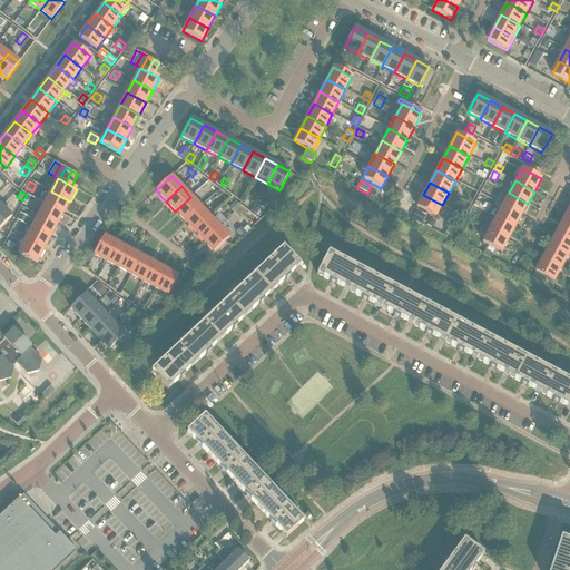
[(64,214),(70,202),(51,192),(45,204),(64,214)]
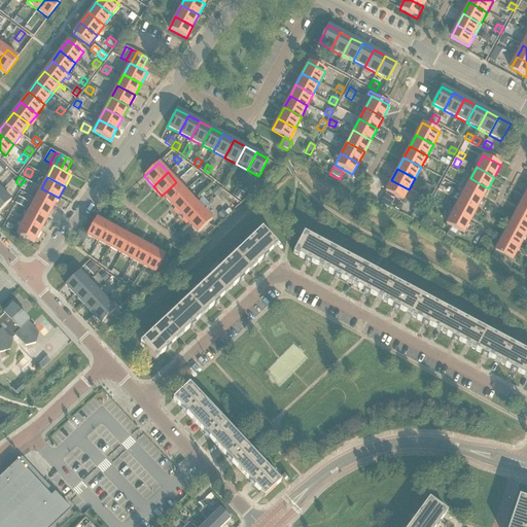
[(482,200),(488,188),(470,178),(464,189),(482,200)]
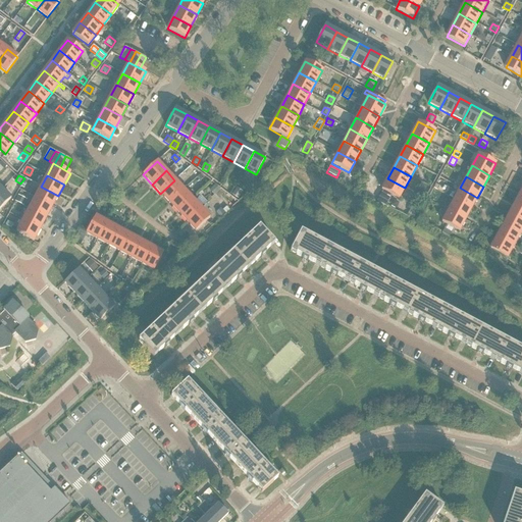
[(399,199),(405,188),(387,178),(381,190),(399,199)]
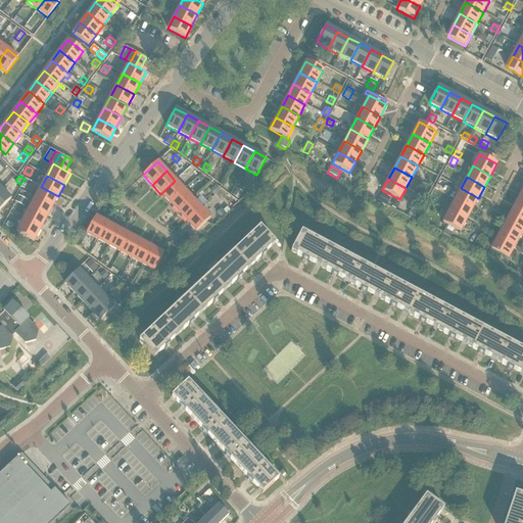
[(170,203),(184,190),(175,181),(160,194),(170,203)]
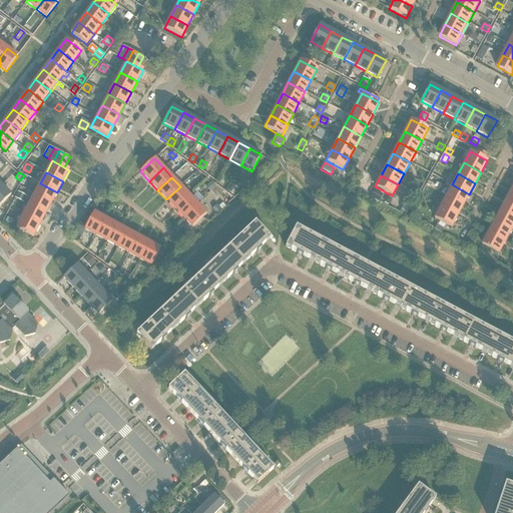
[(210,192),(216,186),(211,182),(205,187),(210,192)]
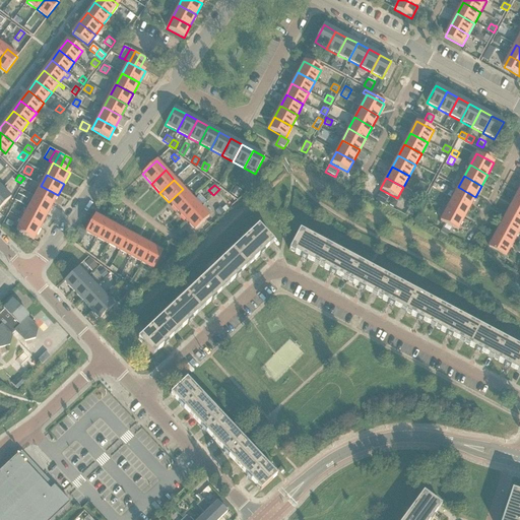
[(52,206),(58,195),(41,186),(35,197),(52,206)]
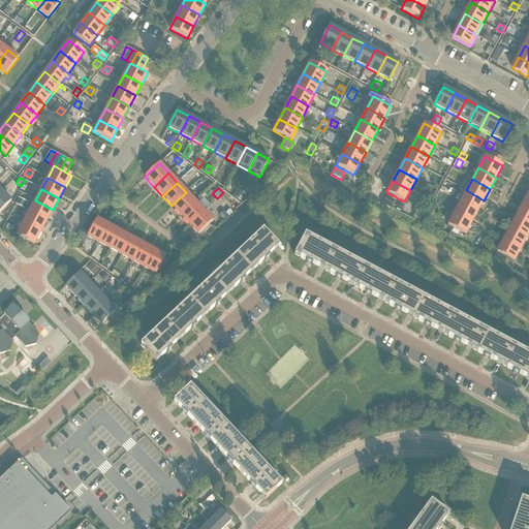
[(240,200),(244,193),(240,190),(235,197),(240,200)]
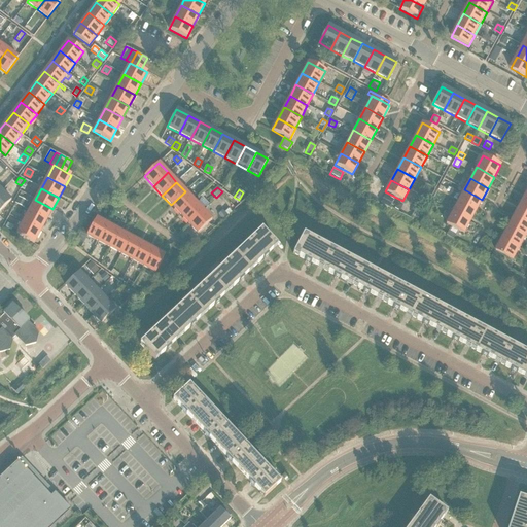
[(456,192),(451,189),(449,191),(448,195),(453,198),(456,194),(456,192)]
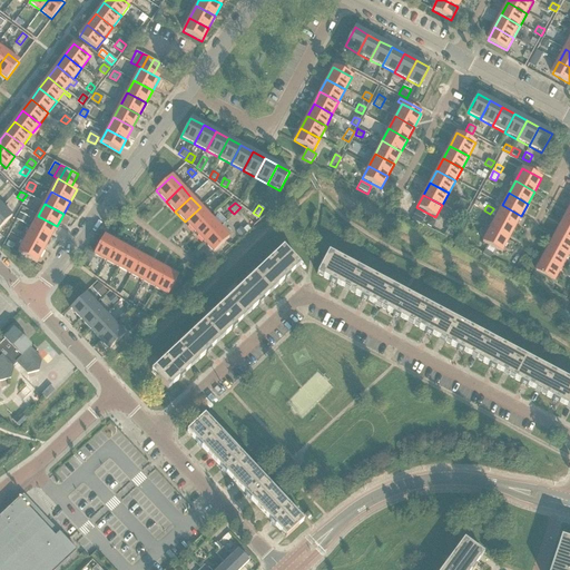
[(514,228),(521,216),(502,205),(495,217),(514,228)]
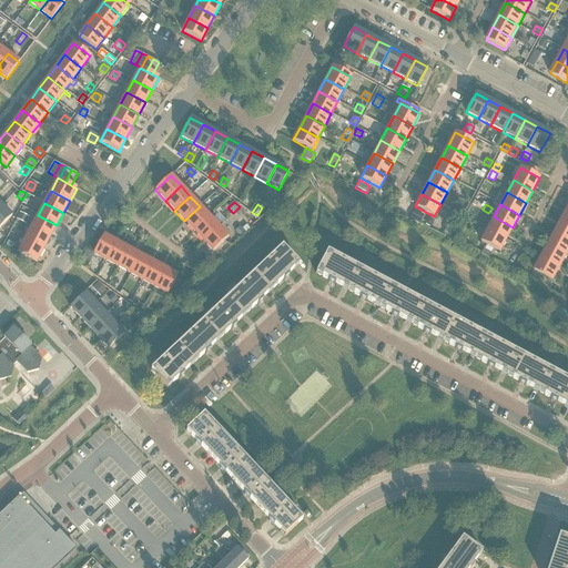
[(2,205),(0,208),(0,227),(12,216),(2,205)]
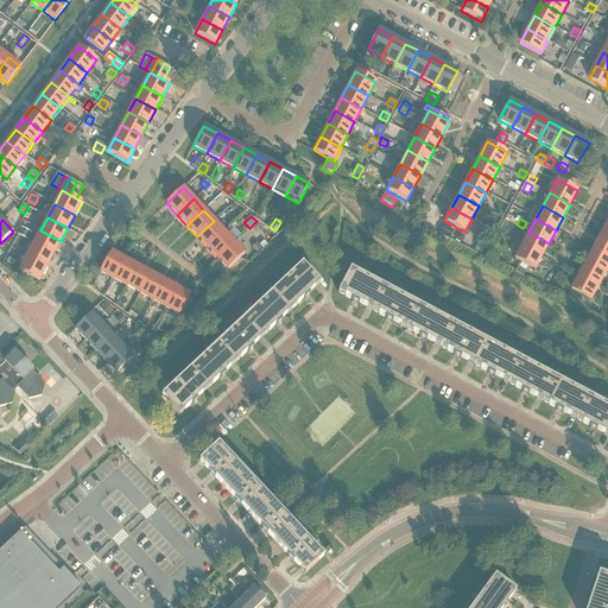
[(207,247),(223,232),(214,221),(197,236),(207,247)]
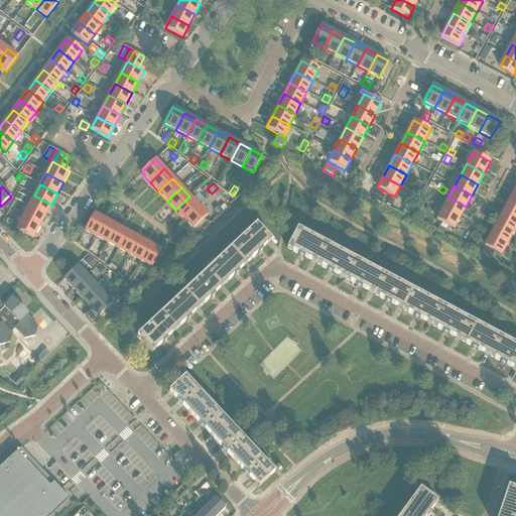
[(21,196),(18,194),(15,200),(23,204),(26,198),(21,196)]
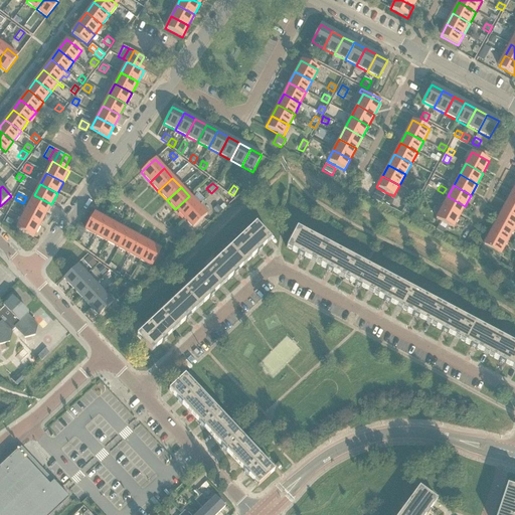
[(45,215),(51,204),(34,195),(28,206),(45,215)]
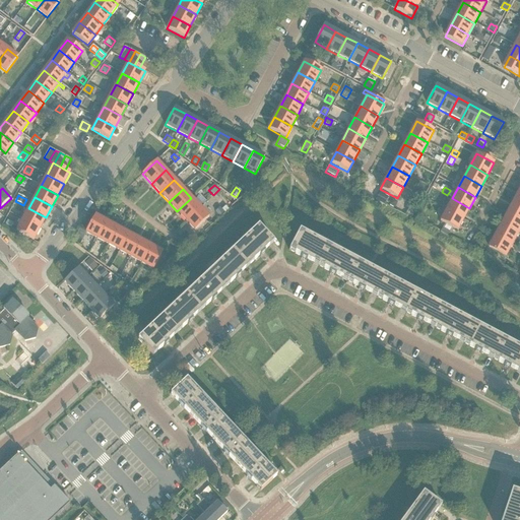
[(222,198),(221,197),(216,201),(221,206),(225,202),(222,198)]
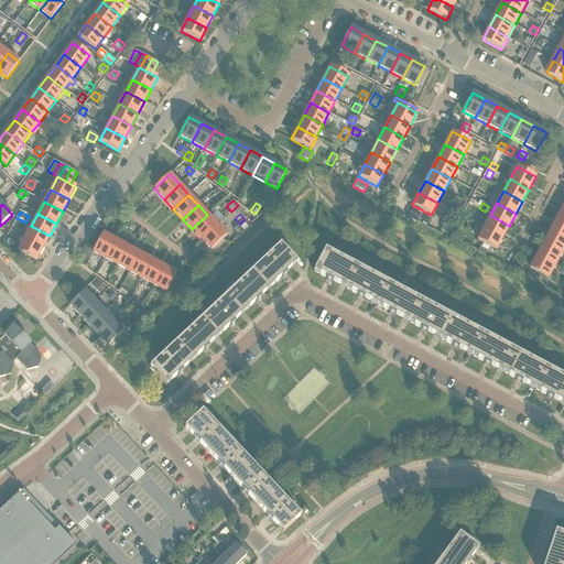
[(202,239),(217,225),(207,215),(192,229),(202,239)]
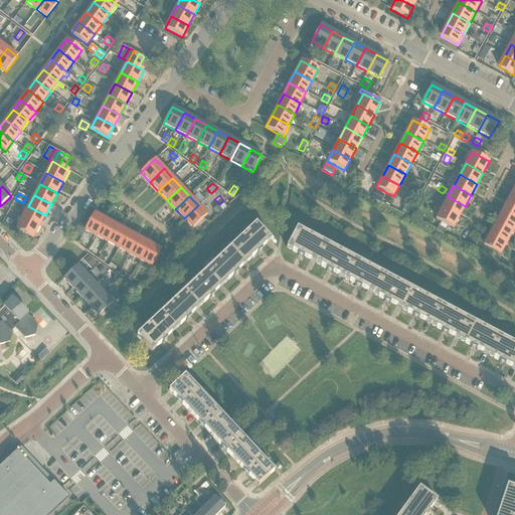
[(459,217),(465,206),(448,196),(442,208),(459,217)]
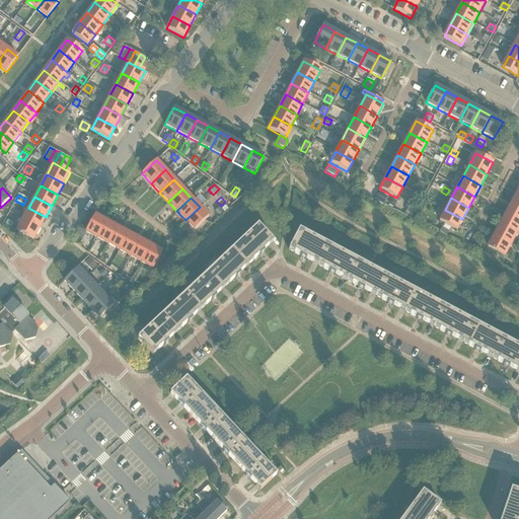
[(390,199),(390,200),(387,205),(393,208),(396,203),(390,199)]
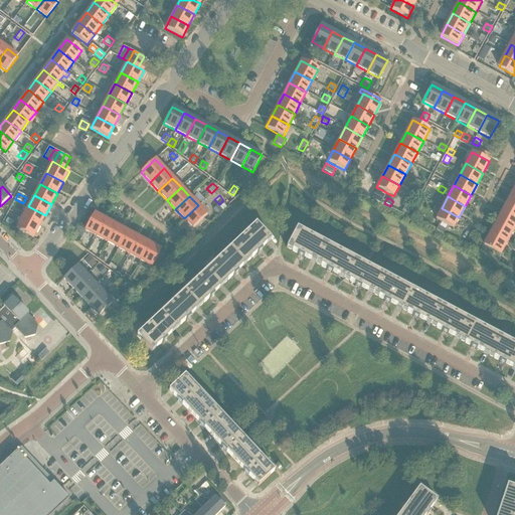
[(514,218),(514,204),(509,201),(503,212),(514,218)]
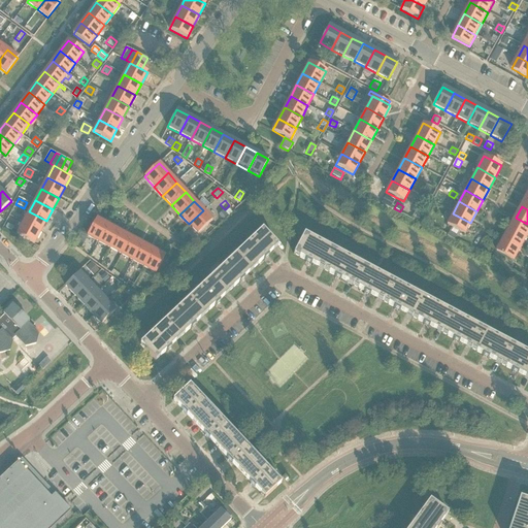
[(418,220),(422,212),(416,209),(413,217),(418,220)]
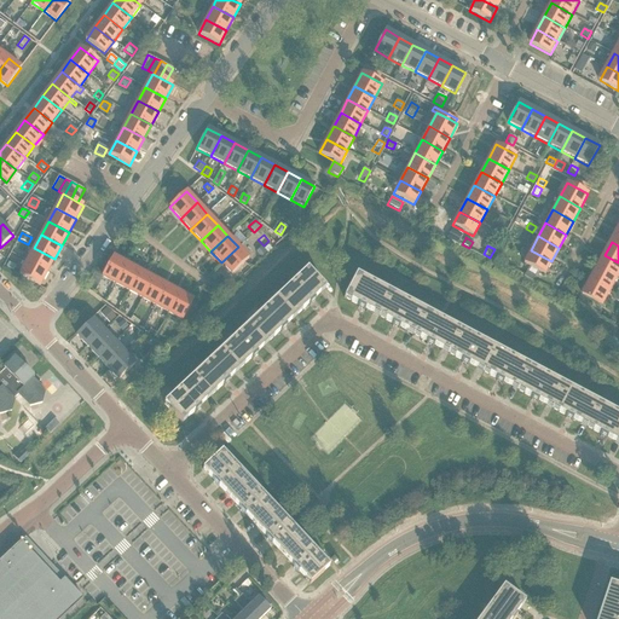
[(238,247),(221,262),(232,275),(249,258),(238,247)]
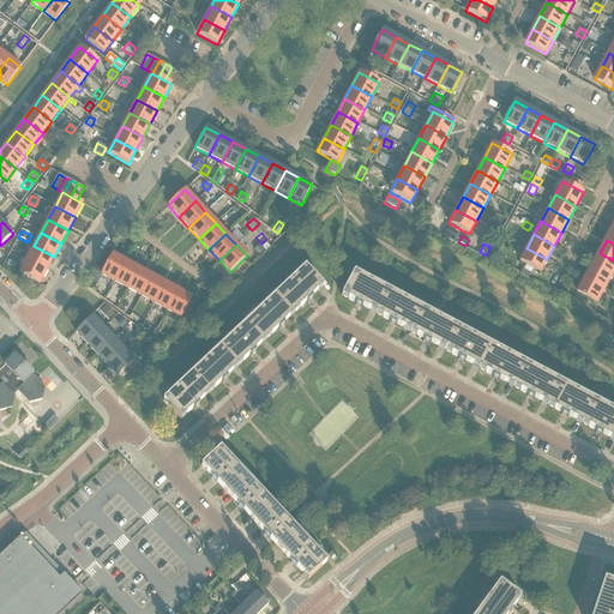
[(263,248),(262,247),(259,245),(253,250),(259,256),(265,251),(263,248)]
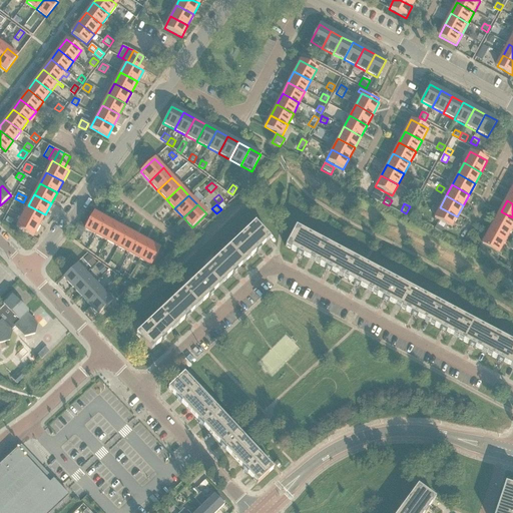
[(39,225),(45,214),(28,205),(22,216),(39,225)]
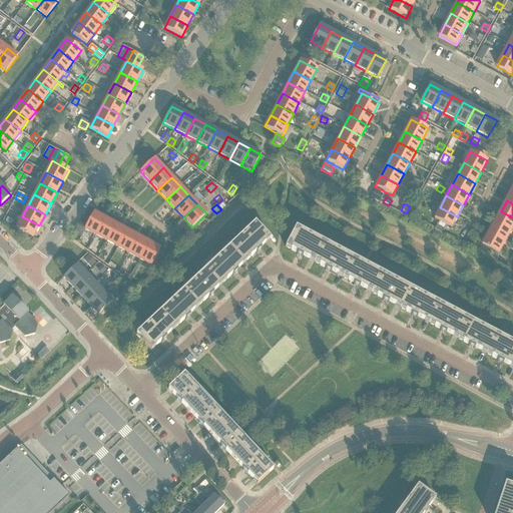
[(451,227),(457,216),(440,207),(434,218),(451,227)]
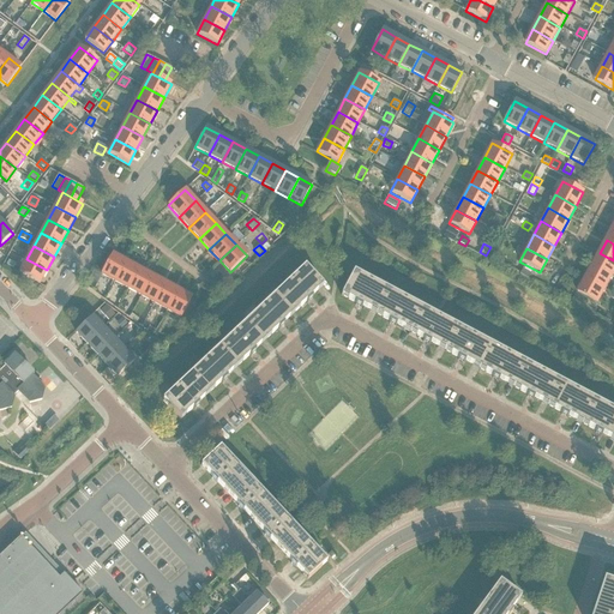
[(613,277),(613,274),(613,260),(600,253),(593,266),(613,277)]
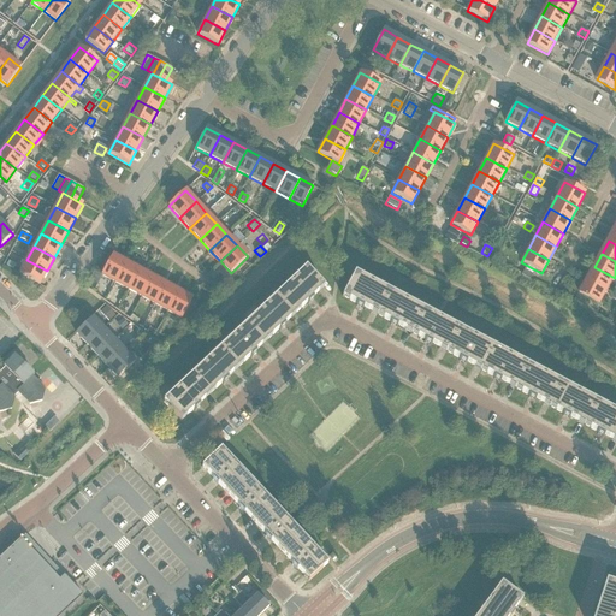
[(116,283),(126,262),(112,255),(101,276),(116,283)]
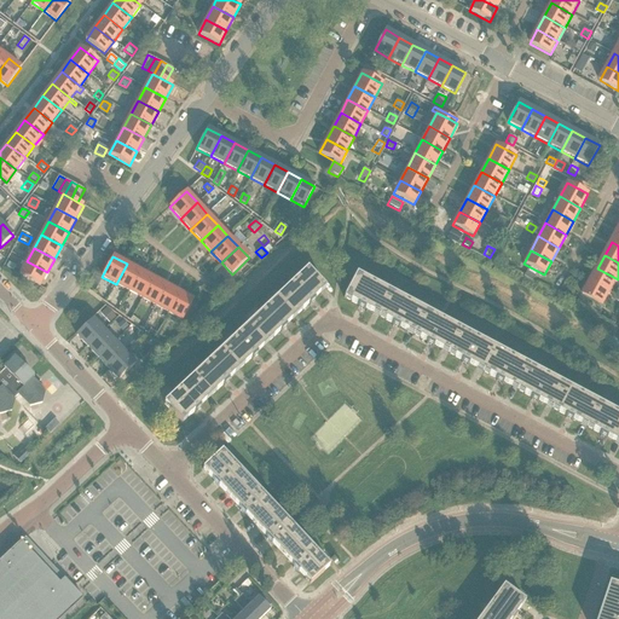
[(40,285),(47,272),(27,261),(19,275),(40,285)]
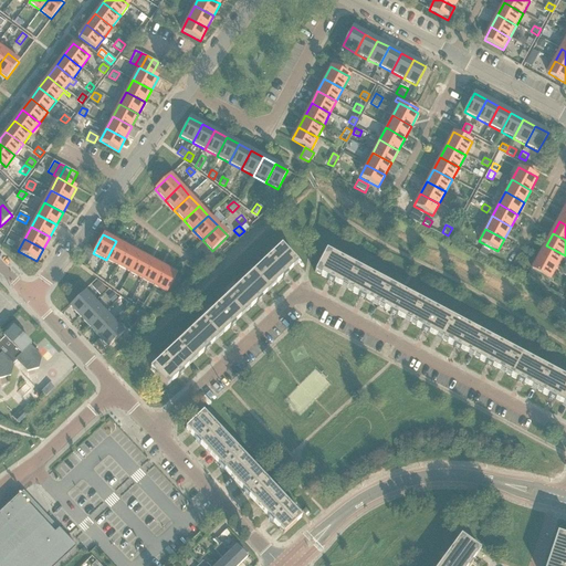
[(117,266),(128,248),(116,241),(106,260),(117,266)]
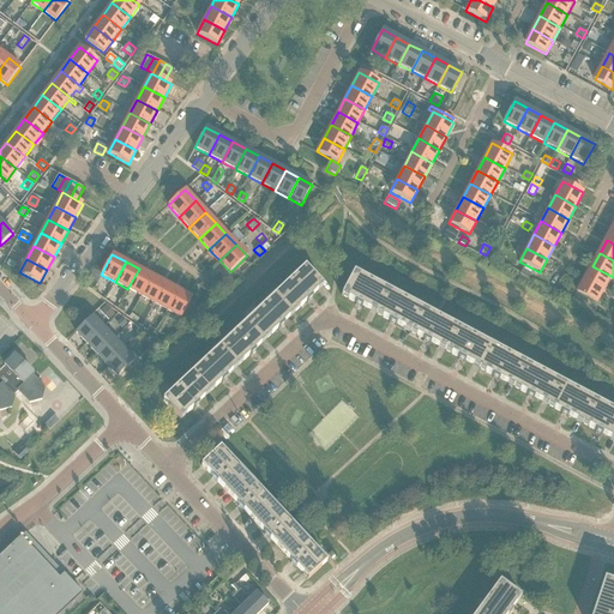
[(606,290),(613,277),(593,266),(585,280),(606,290)]
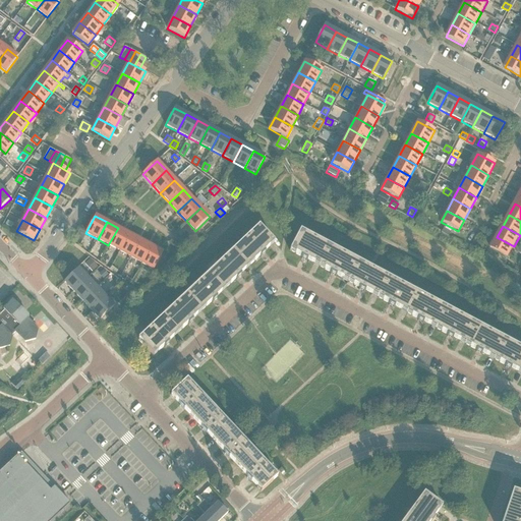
[(234,249),(250,266),(259,256),(261,257),(265,253),(264,252),(274,243),(258,227),(234,249)]
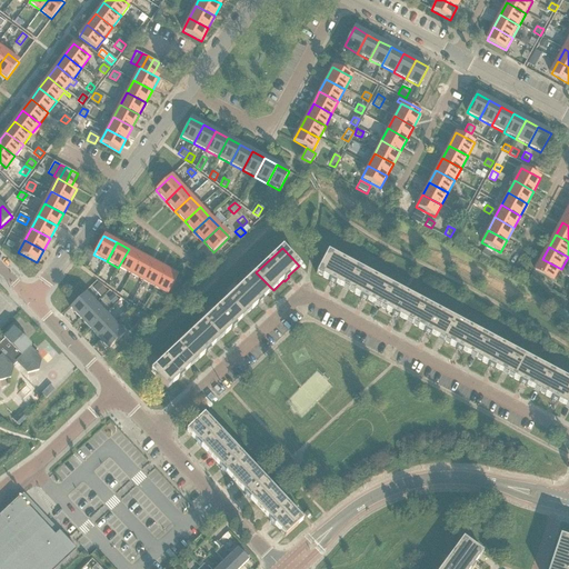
[(130,275),(141,256),(129,249),(118,268),(130,275)]
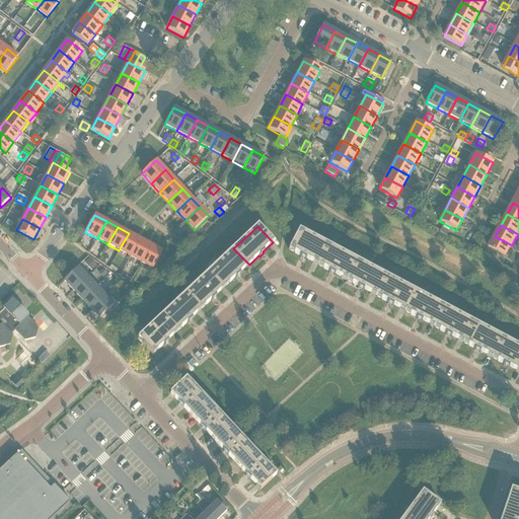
[(445,235),(448,230),(442,227),(439,231),(445,235)]
